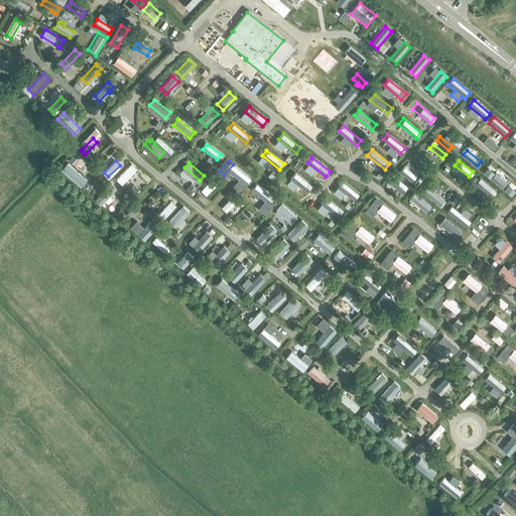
[(131,163),(117,179),(122,184),(131,174),(133,176),(135,173),(133,172),(137,168),(131,163)]
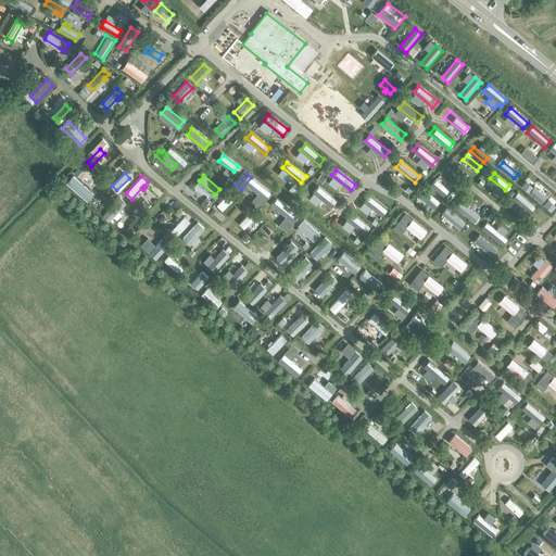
[(72,184),(86,196),(90,190),(76,179),(72,184)]
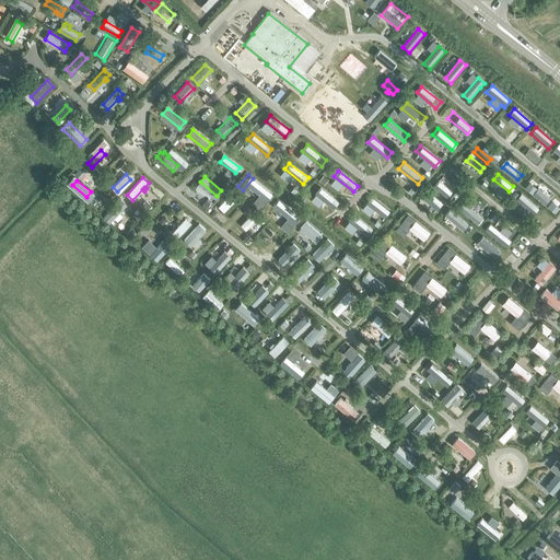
[(440,190),(454,203),(458,198),(444,185),(440,190)]
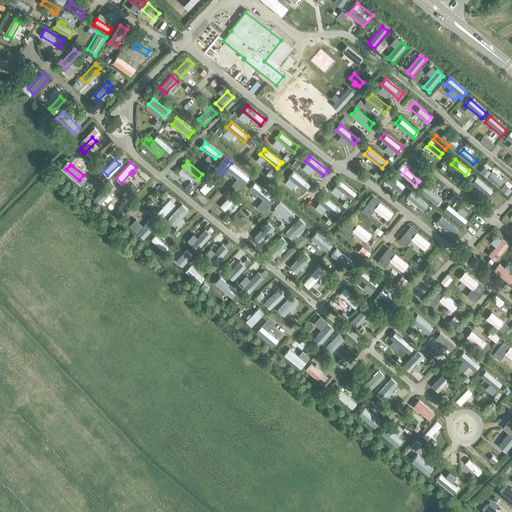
[(288,177),(306,191),(310,185),(293,171),(288,177)]
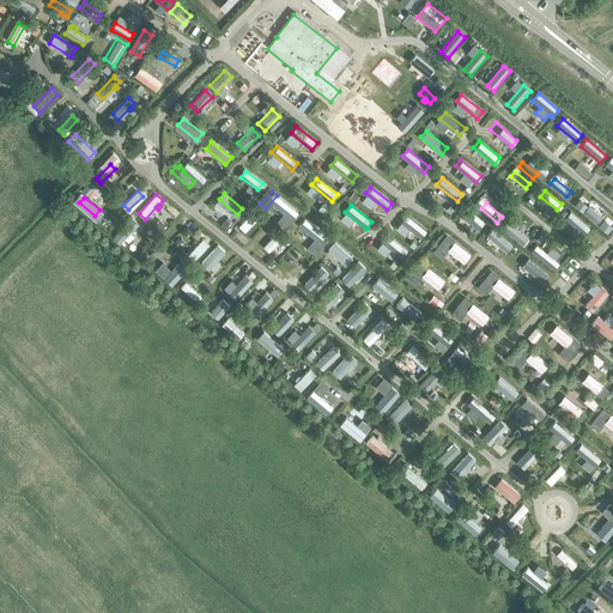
[(607,218),(590,205),(586,211),(602,224),(607,218)]
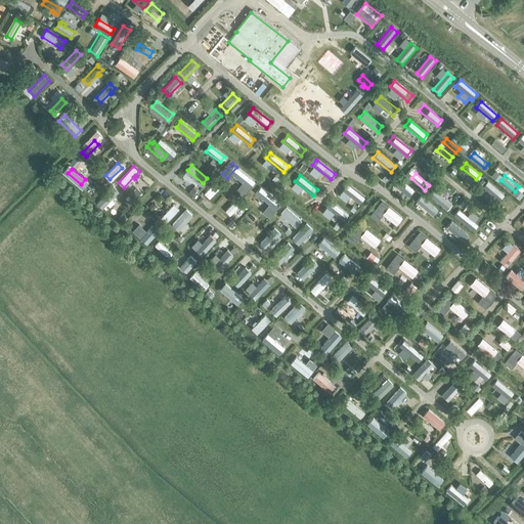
[(247,183),(259,193),(263,189),(251,178),(247,183)]
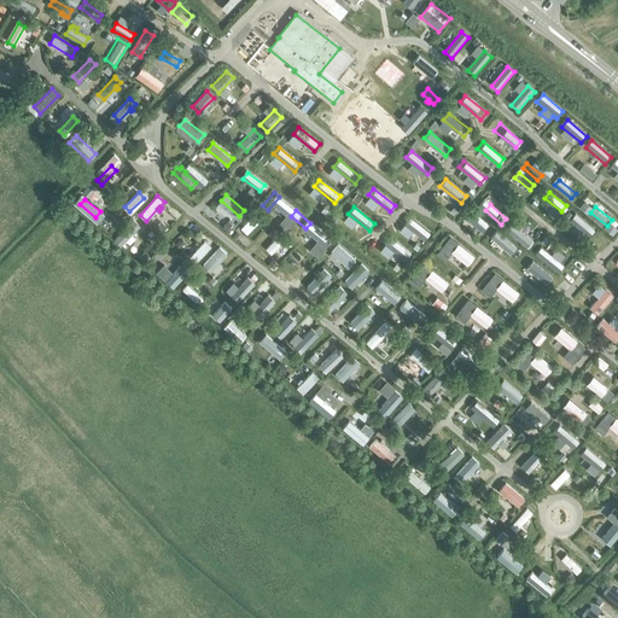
[(587,222),(572,211),(567,216),(576,223),(575,226),(578,228),(579,226),(582,228),(587,222)]
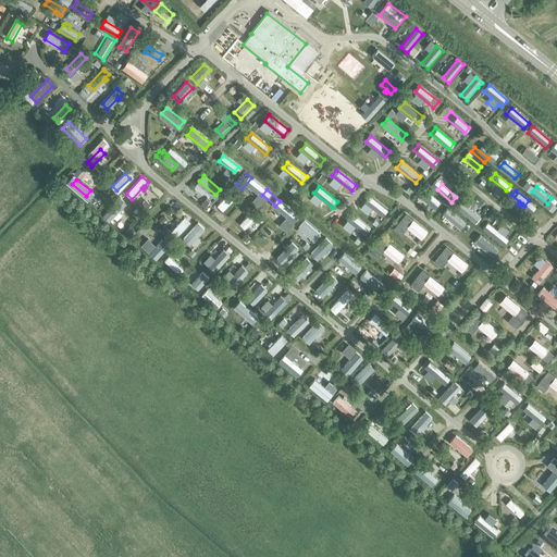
[(425,197),(438,208),(443,203),(429,192),(425,197)]
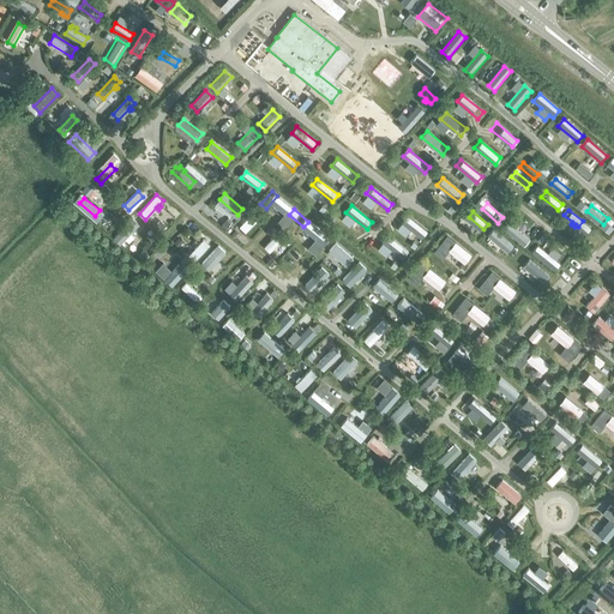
[(253,212),(240,227),(246,232),(259,217),(253,212)]
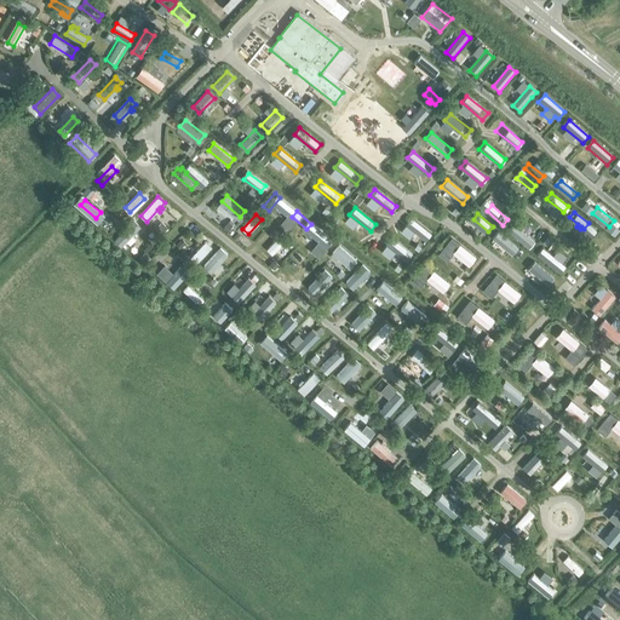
[(405,224),(426,241),(431,234),(411,217),(405,224)]
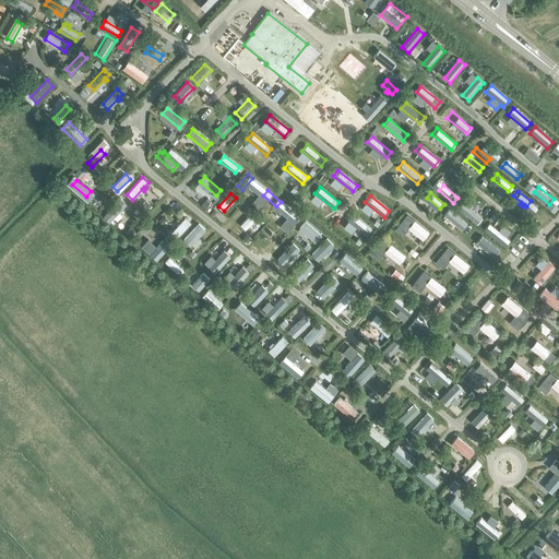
[(122,198),(106,214),(111,219),(120,210),(122,212),(126,209),(125,206),(128,203),(122,198)]
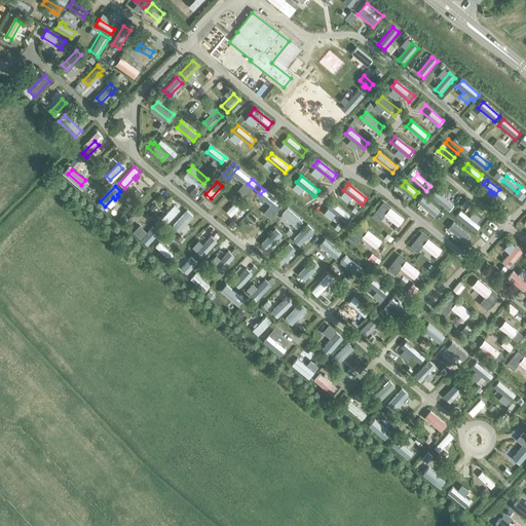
[(431,193),(444,203),(448,199),(436,189),(431,193)]
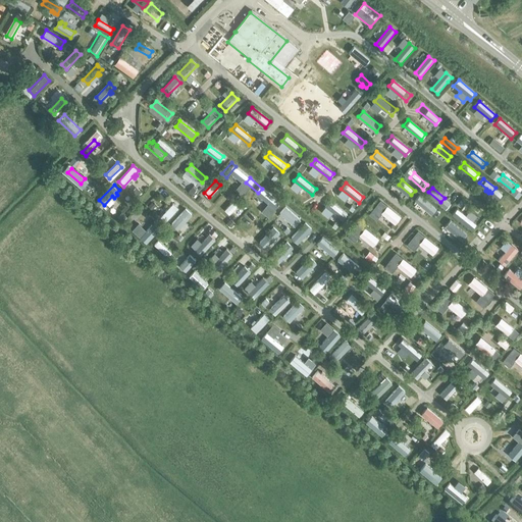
[(507,190),(494,204),(499,207),(511,194),(507,190)]
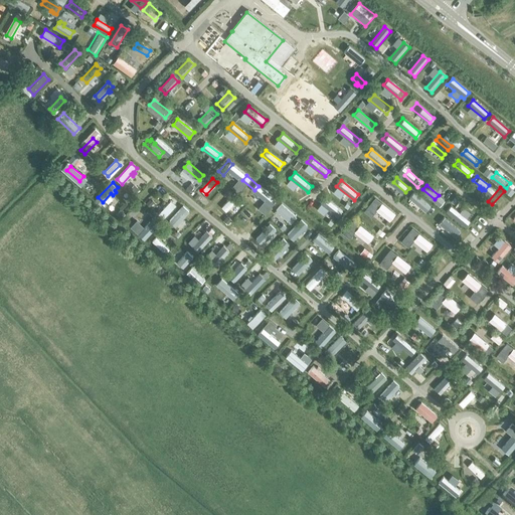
[(258,207),(270,194),(265,190),(253,203),(258,207)]
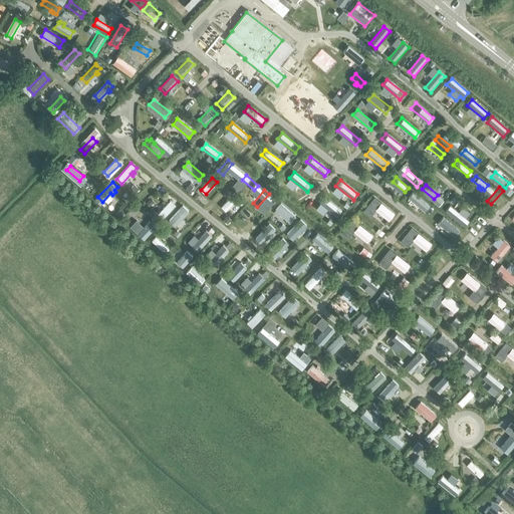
[(412,198),(424,208),(428,204),(415,193),(412,198)]
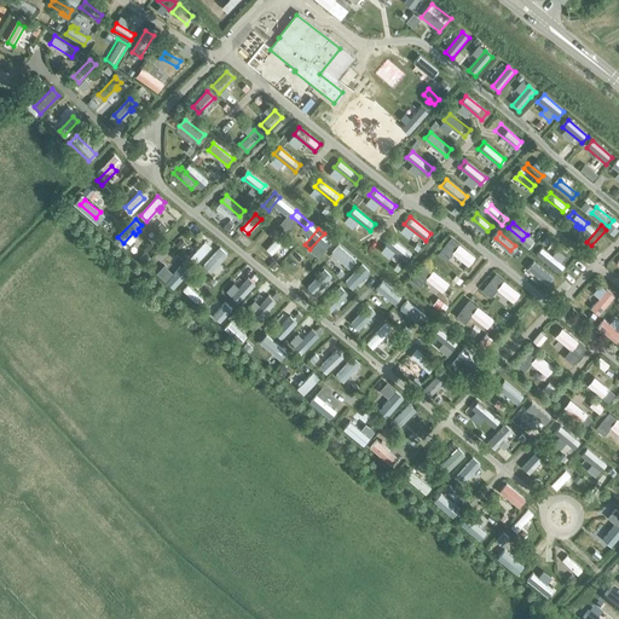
[(386,243),(406,261),(412,254),(391,237),(386,243)]
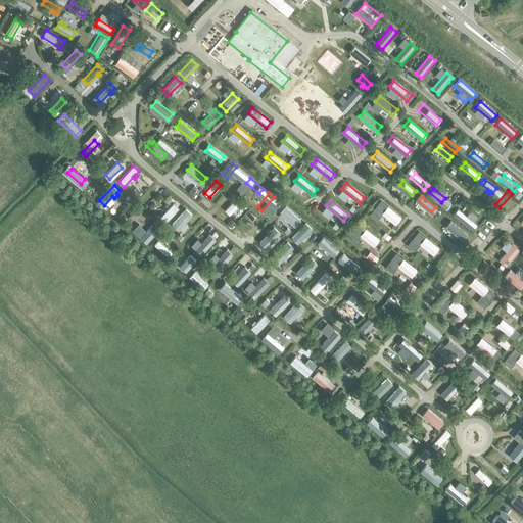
[(381,200),(370,215),(377,221),(382,214),(395,224),(401,217),(381,200)]
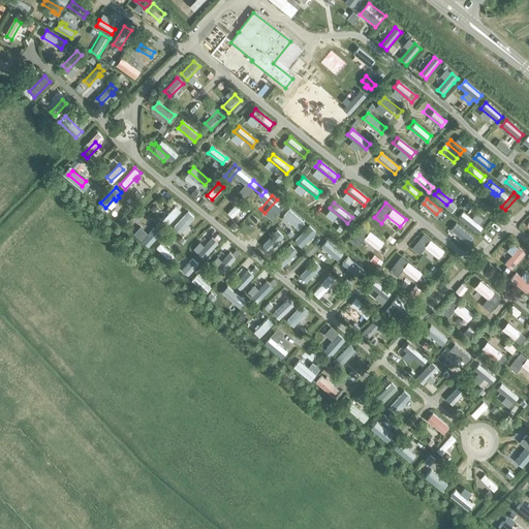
[(176,206),(163,219),(168,224),(181,210),(176,206)]
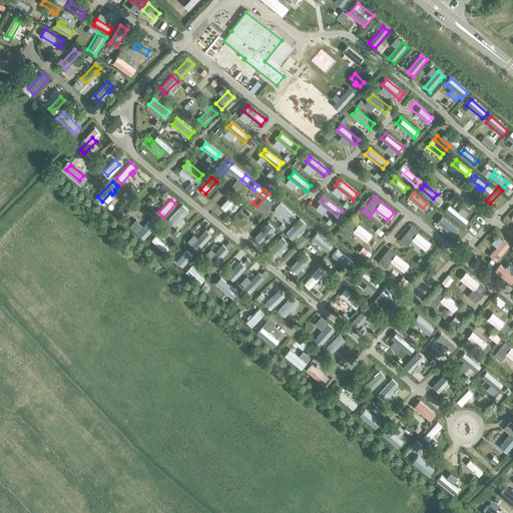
[(445,207),(461,220),(465,215),(449,202),(445,207)]
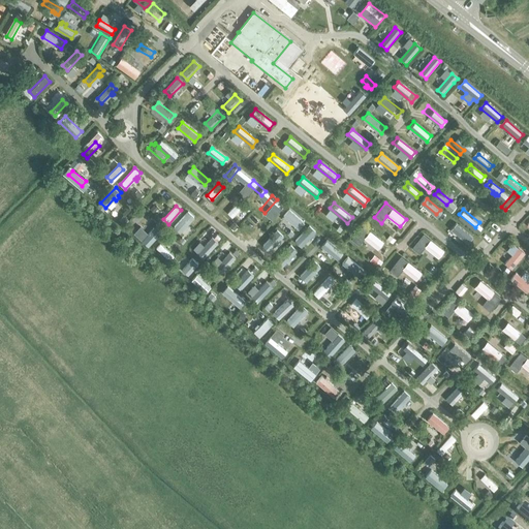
[(290,210),(286,215),(299,225),(303,220),(290,210)]
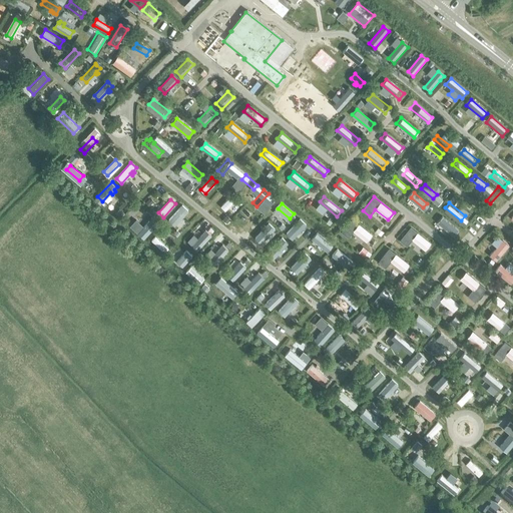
[(248,206),(236,219),(240,223),(247,216),(248,217),(251,214),(250,213),(252,210),(248,206)]
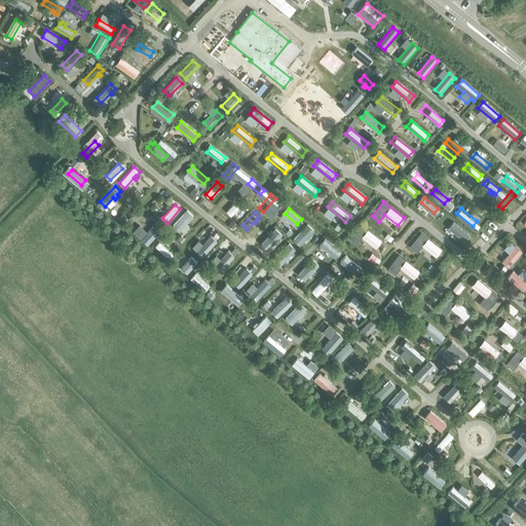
[(442,219),(454,229),(458,224),(445,214),(442,219)]
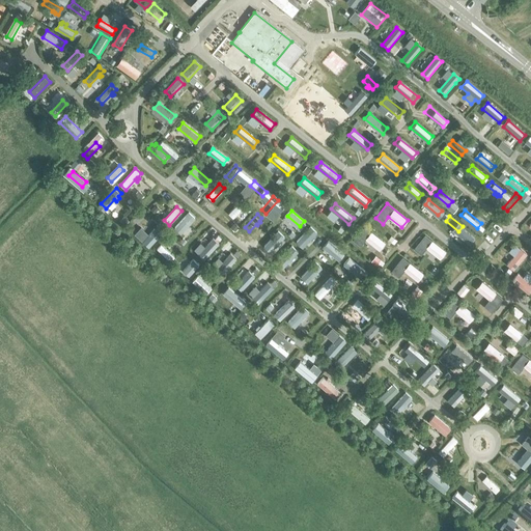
[(187,217),(176,228),(182,232),(192,221),(187,217)]
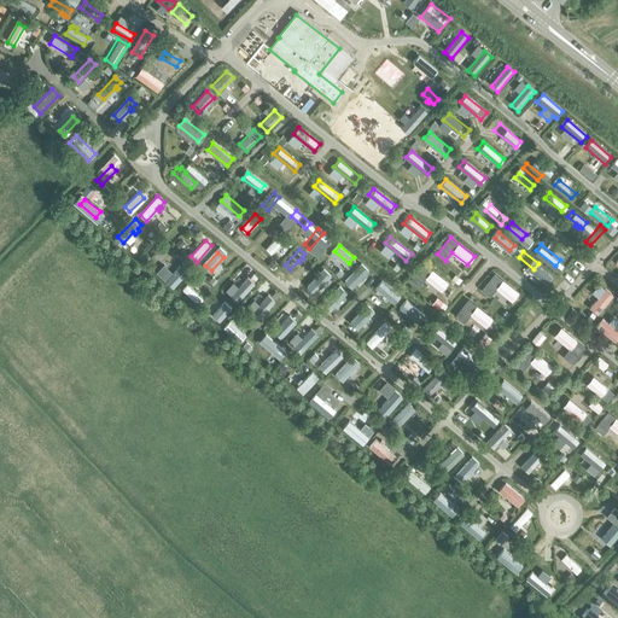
[(156,258),(151,263),(156,268),(161,273),(165,268),(159,263),(161,263),(156,258)]
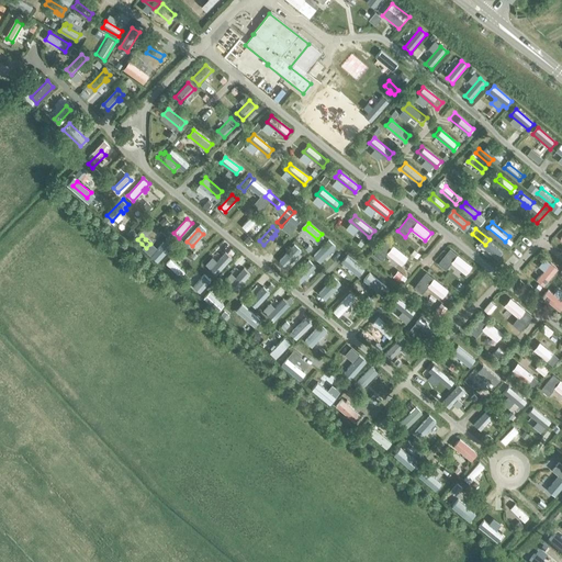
[(160,258),(173,244),(169,238),(167,240),(166,238),(163,242),(164,244),(155,253),(160,258)]
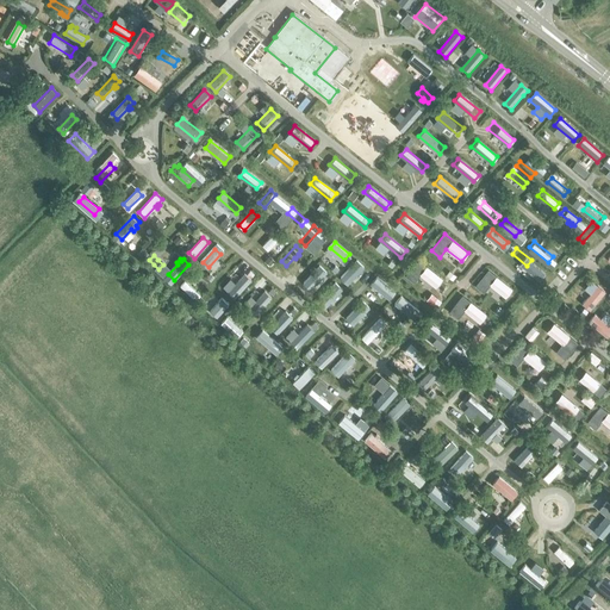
[(358,260),(343,274),(349,279),(362,265),(358,260)]
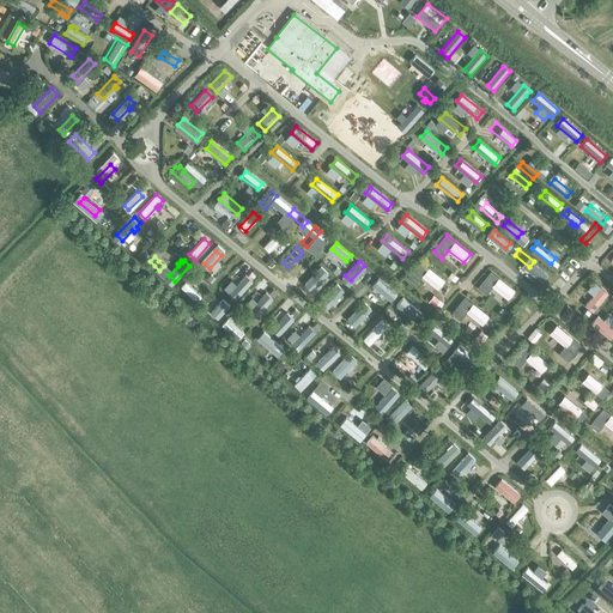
[(420,261),(407,278),(416,284),(422,275),(438,289),(444,280),(420,261)]
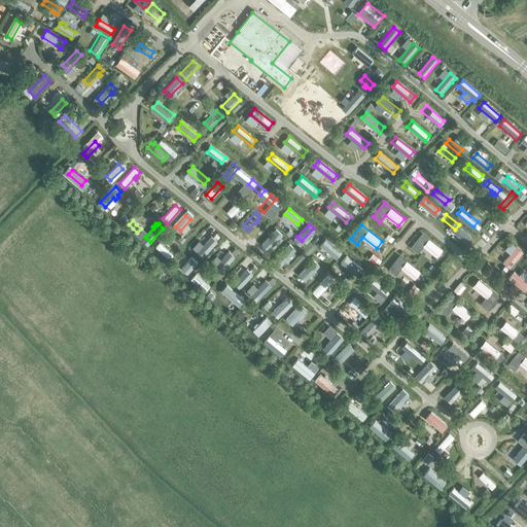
[(459,234),(472,244),(477,239),(463,229),(459,234)]
